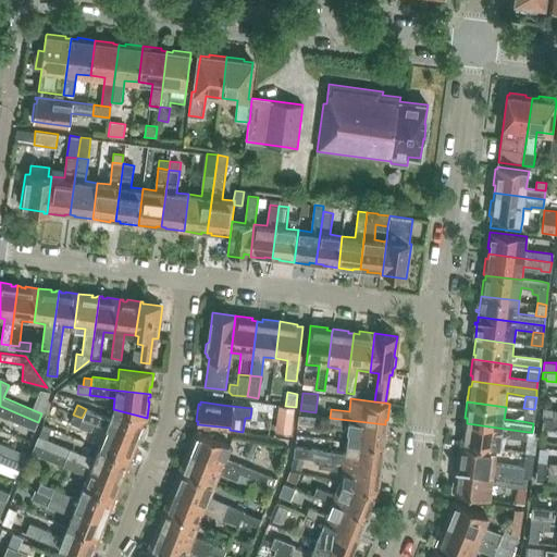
[(0,415),(35,429),(38,422),(0,406),(0,415)]
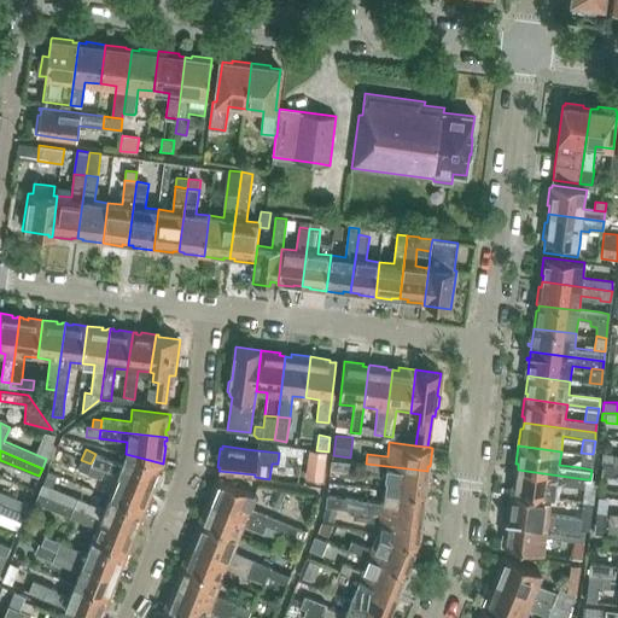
[(312,450),(310,460),(315,461),(326,462),(328,452),(316,450),(312,450)]
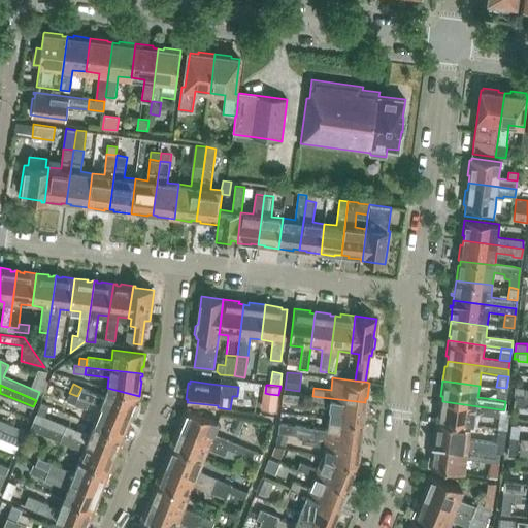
[(495,399),(505,401),(506,388),(496,387),(495,399)]
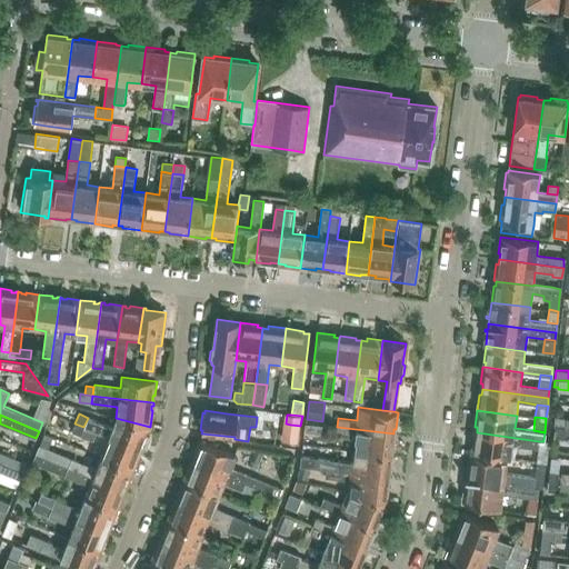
[(555,420),(553,428),(566,429),(567,419),(555,417),(555,420)]
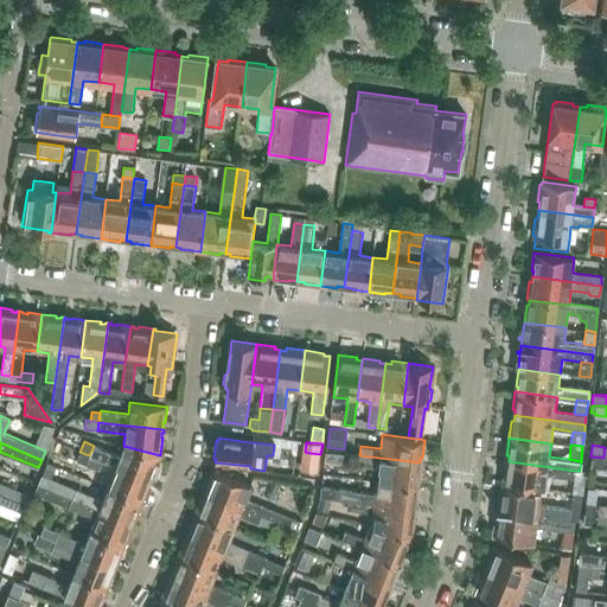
[(89,455),(151,480),(152,477),(151,477),(151,474),(152,472),(153,473),(160,455),(123,446),(120,457),(94,446),(89,455)]
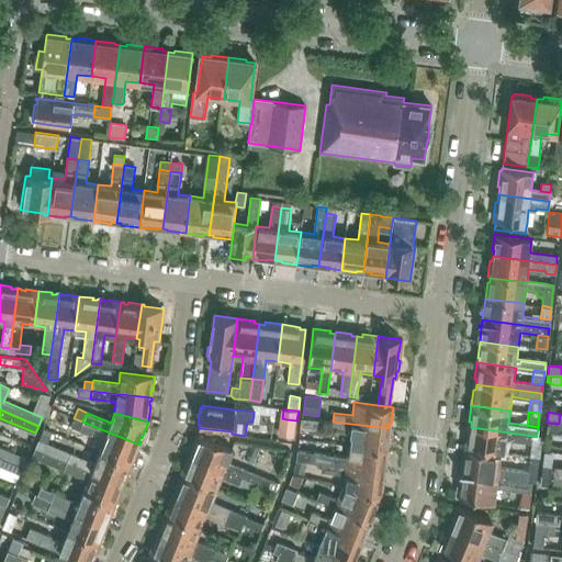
[(82,422),(74,418),(70,426),(80,429),(82,422)]
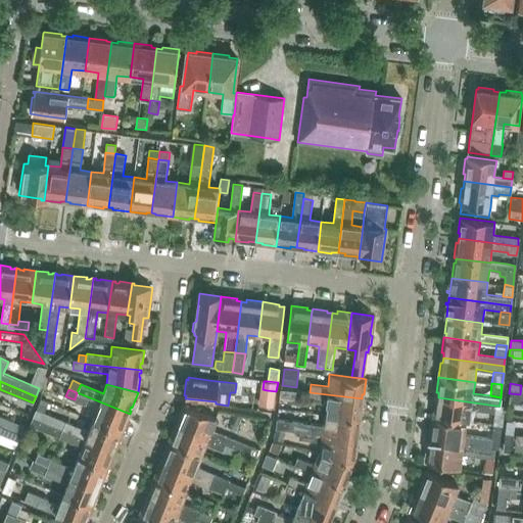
[(310,392),(298,391),(281,389),(280,396),(297,398),(326,401),(324,414),(361,419),(363,405),(361,405),(362,398),(310,392)]
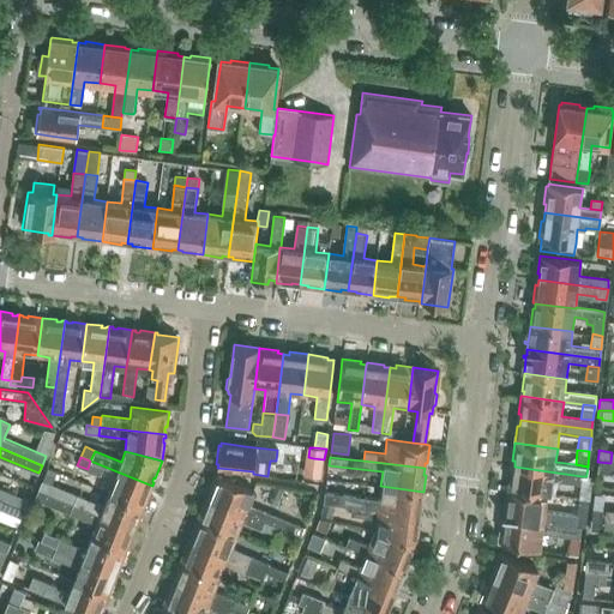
[(108,492),(108,493),(144,507),(149,494),(148,493),(149,491),(150,488),(151,489),(152,486),(90,461),(88,469),(113,480),(108,492)]
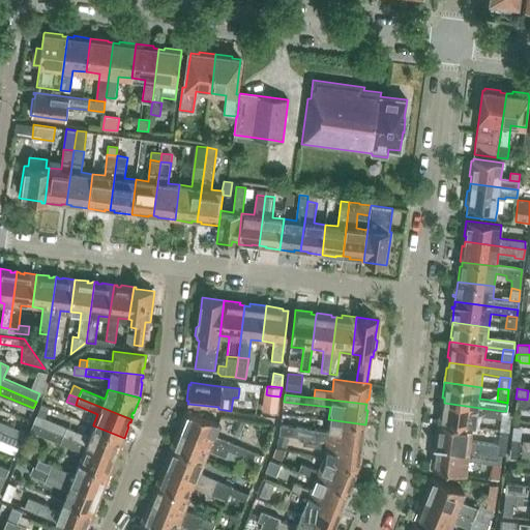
[(529,408),(529,400),(527,400),(516,399),(514,407),(529,408)]
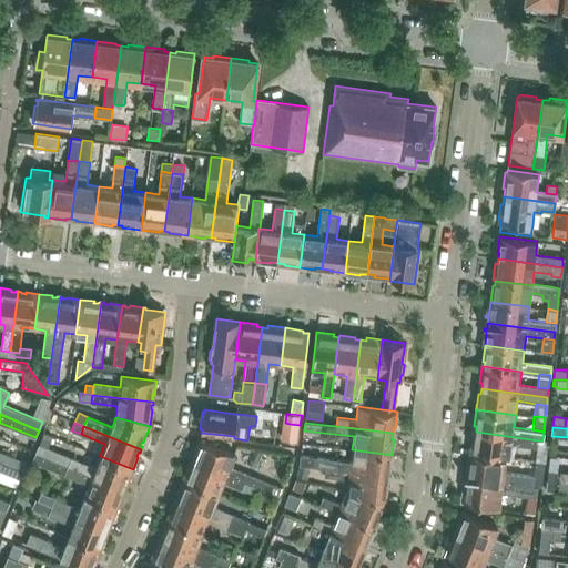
[(473,437),(470,454),(507,458),(510,458),(511,444),(537,447),(538,440),(476,432),(475,437),(473,437)]
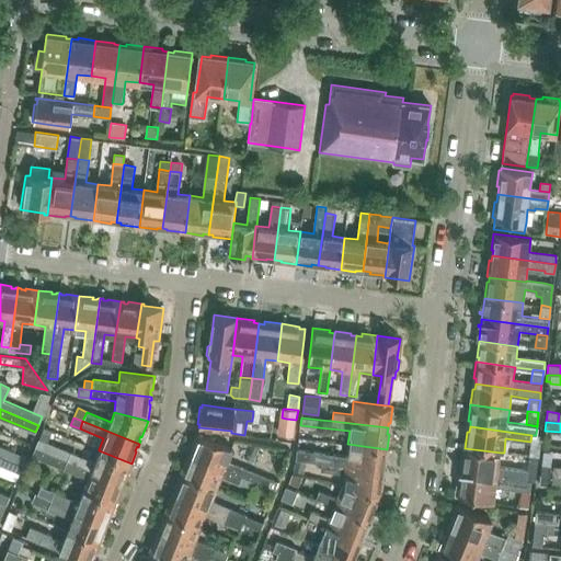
[(232,448),(198,435),(196,434),(190,449),(192,450),(190,455),(242,476),(255,481),(266,485),(270,478),(228,461),(232,448)]
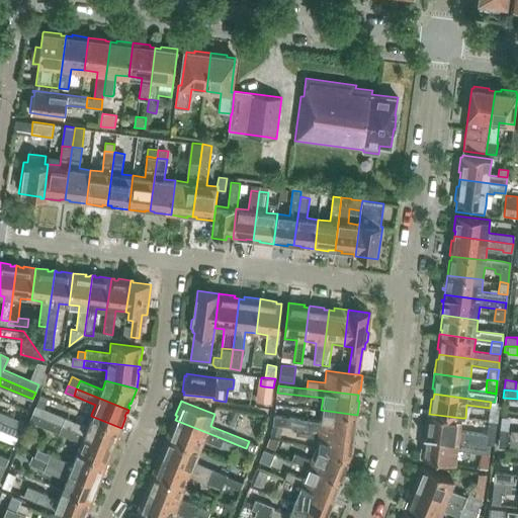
[(489,422),(497,423),(499,402),(495,401),(495,402),(491,402),(490,408),(489,422)]
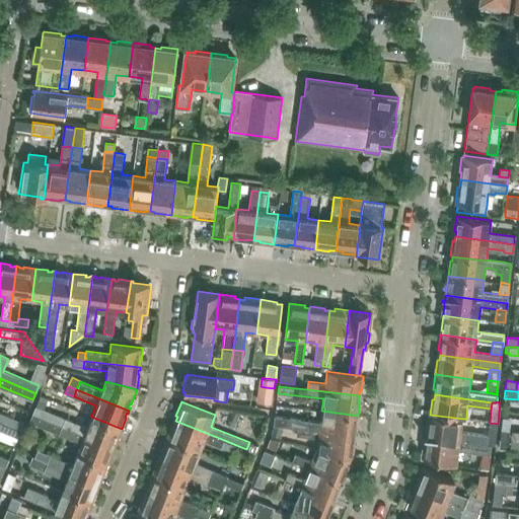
[(117,441),(122,429),(91,417),(87,427),(65,418),(35,405),(32,414),(114,448),(115,445),(114,444),(115,442),(116,441),(117,441)]
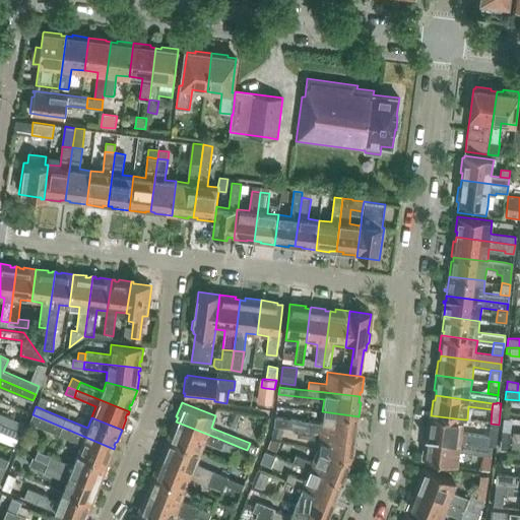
[(275,415),(274,426),(283,427),(353,437),(354,432),(356,432),(359,416),(322,411),(321,421),(275,415)]
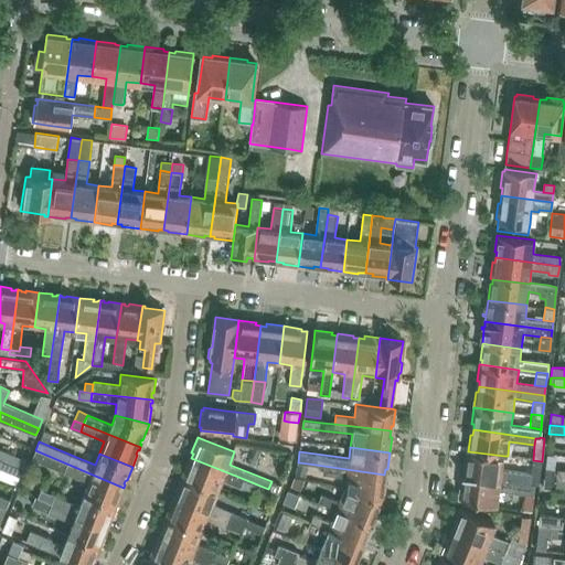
[(0,458),(22,468),(27,459),(18,456),(0,448),(0,458)]
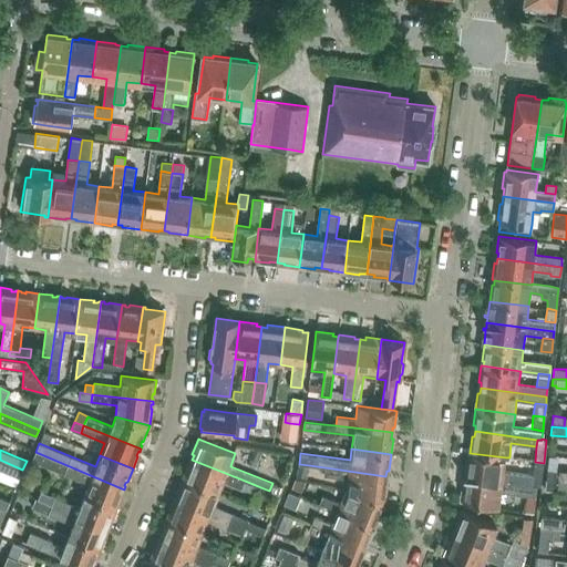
[(64,474),(89,484),(84,495),(116,509),(122,496),(120,496),(121,494),(122,492),(123,492),(124,490),(35,452),(32,461),(64,474)]
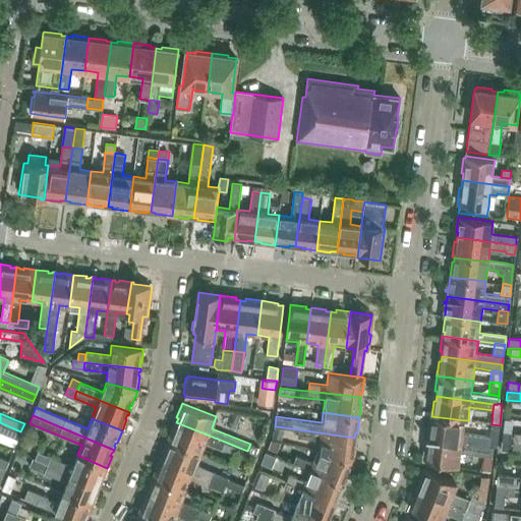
[(428,439),(494,447),(497,447),(498,438),(489,437),(463,432),(465,420),(431,416),(429,416),(427,433),(429,433),(428,439)]
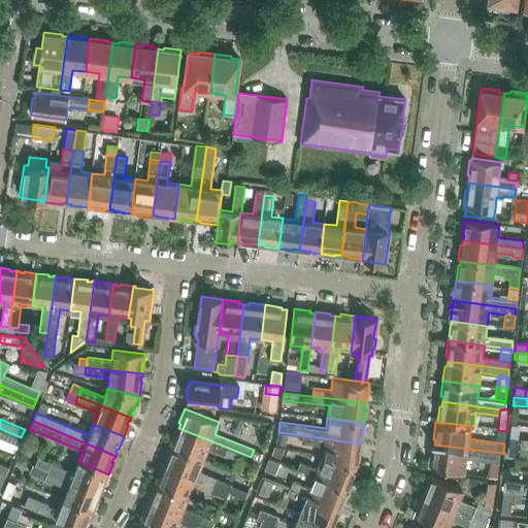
[(0,437),(8,440),(14,443),(18,444),(21,437),(0,428),(0,437)]
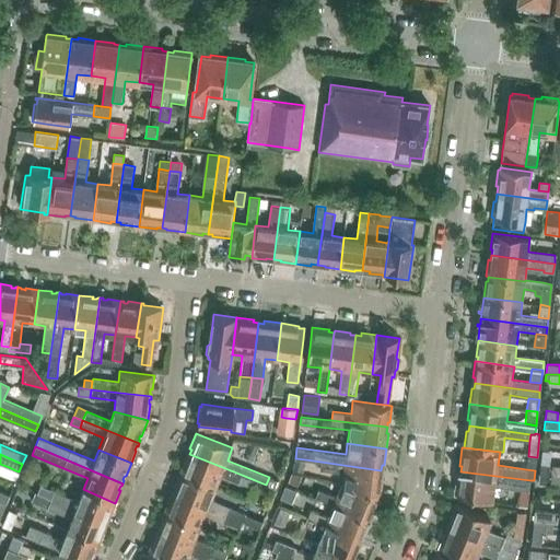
[(186,458),(179,474),(217,488),(221,476),(238,482),(242,475),(189,454),(188,459),(186,458)]
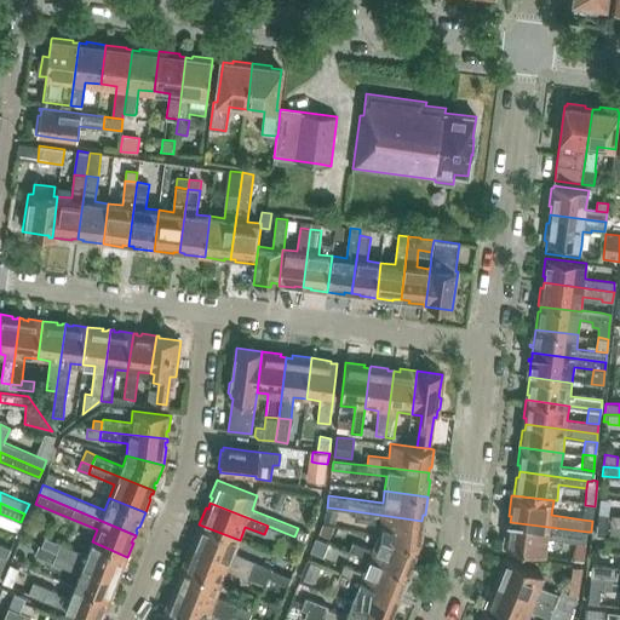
[(583,520),(592,521),(595,506),(585,505),(583,520)]
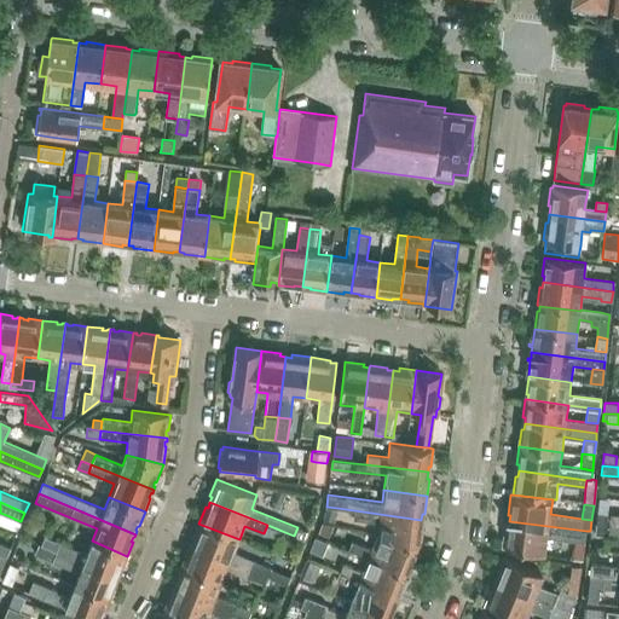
[(327,508),(324,519),(335,521),(337,510),(327,508)]
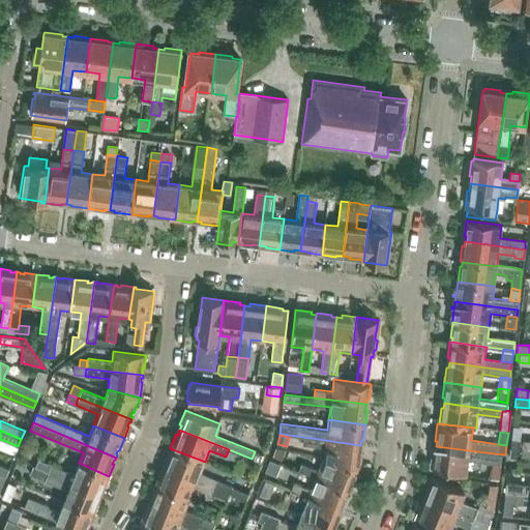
[(288,443),(297,444),(325,447),(324,455),(322,459),(359,467),(362,450),(360,449),(360,445),(289,435),(289,437),(288,443)]
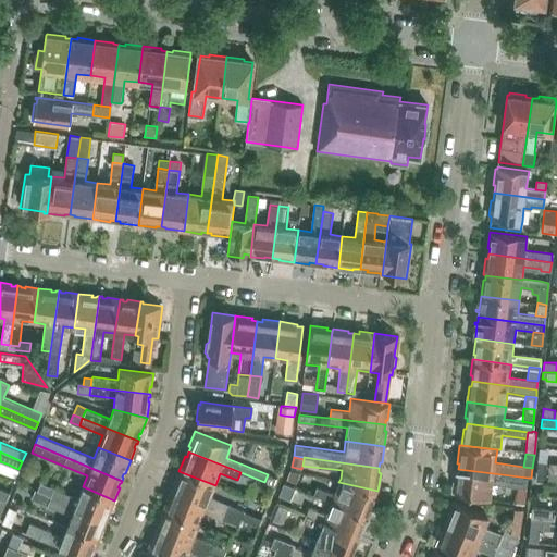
[(537,461),(536,471),(548,472),(549,462),(537,461)]
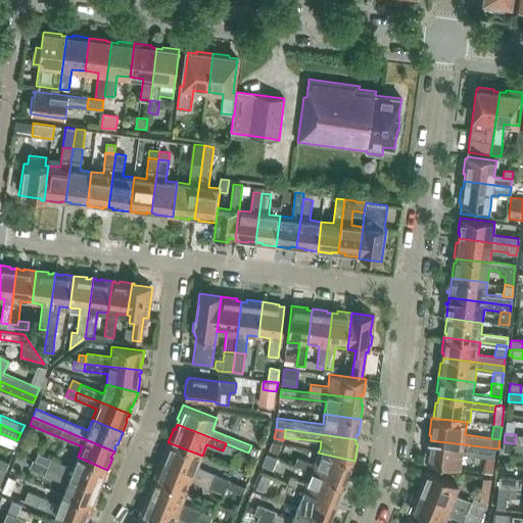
[(425,462),(460,467),(462,454),(494,458),(495,448),(430,440),(429,445),(427,444),(425,462)]
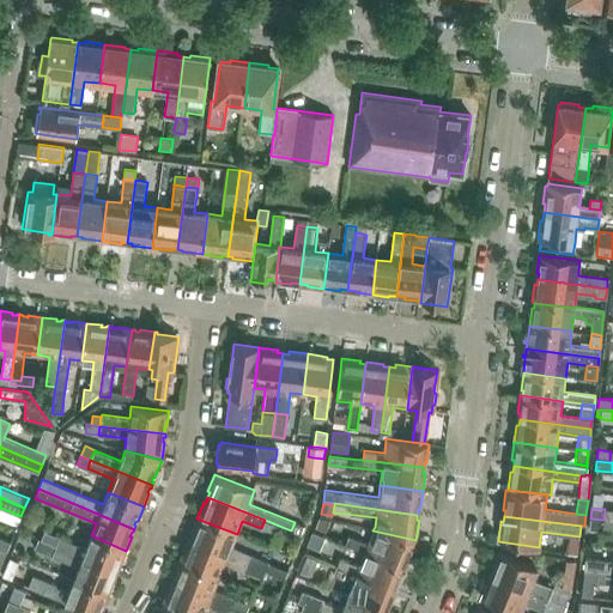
[(231,547),(237,534),(196,519),(190,534),(193,535),(190,540),(247,563),(250,554),(231,547)]
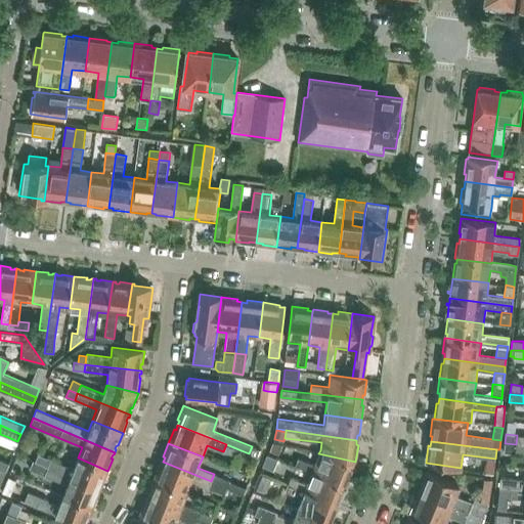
[(278,454),(281,446),(273,443),(269,451),(278,454)]
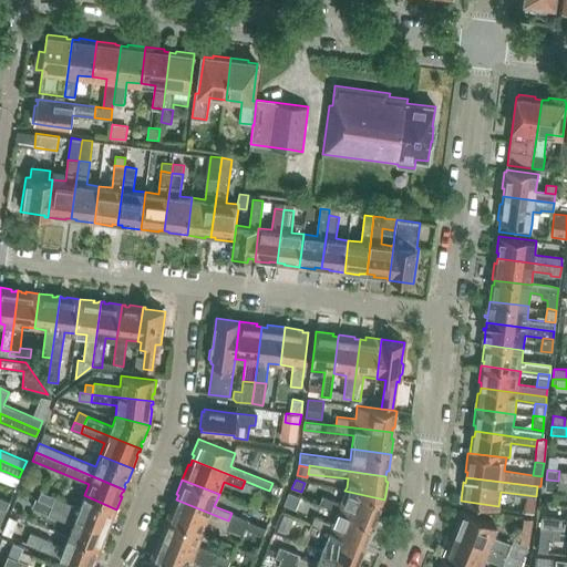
[(546,480),(545,490),(557,491),(558,481),(546,480)]
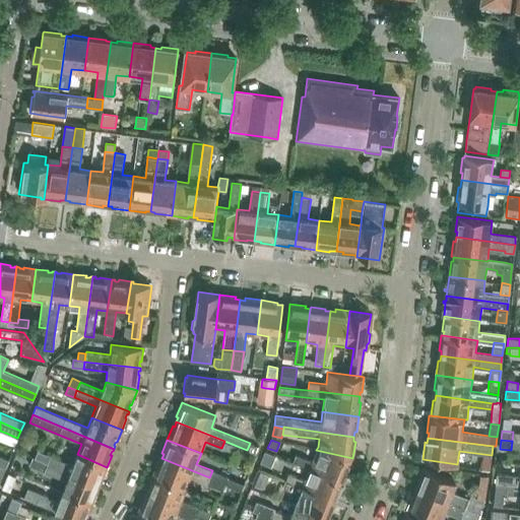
[(224,441),(221,448),(234,453),(237,446),(224,441)]
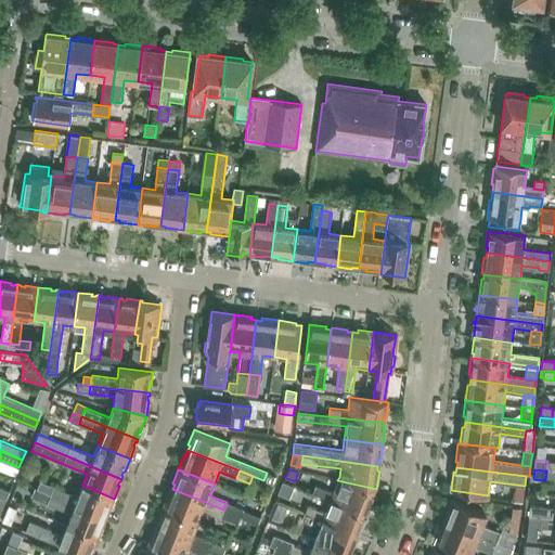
[(554,472),(546,470),(545,480),(554,480),(554,472)]
